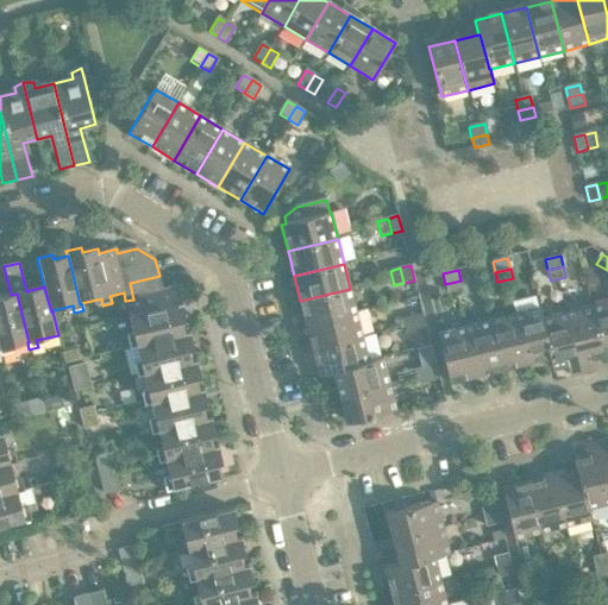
[(163,290),(160,276),(130,283),(133,300),(125,301),(136,340),(129,341),(131,351),(137,348),(137,347),(186,335),(186,334),(182,321),(187,320),(182,304),(179,306),(174,288),(163,290)]
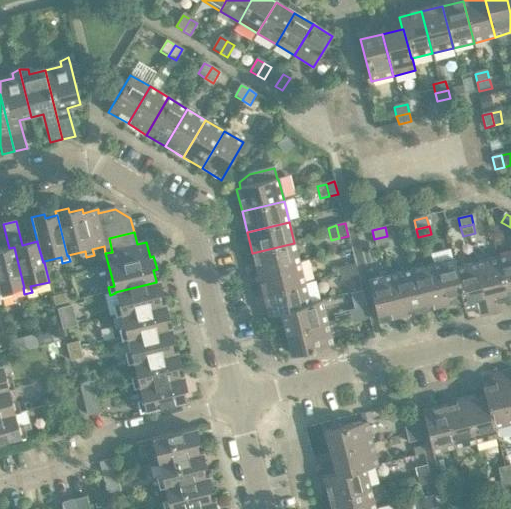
[(387,236),(374,239),(376,248),(389,245),(387,236)]
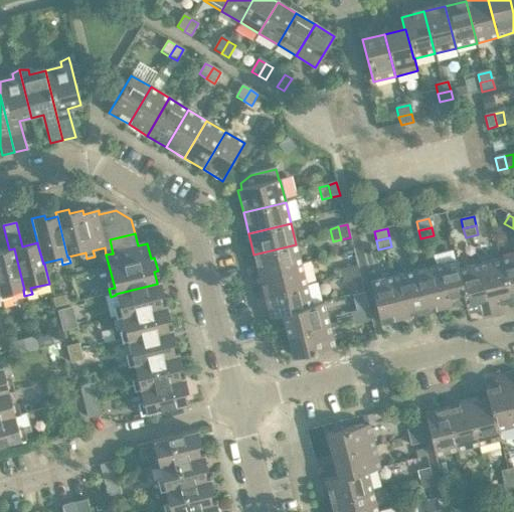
[(296,244),(253,254),(259,276),(301,266),(296,244)]
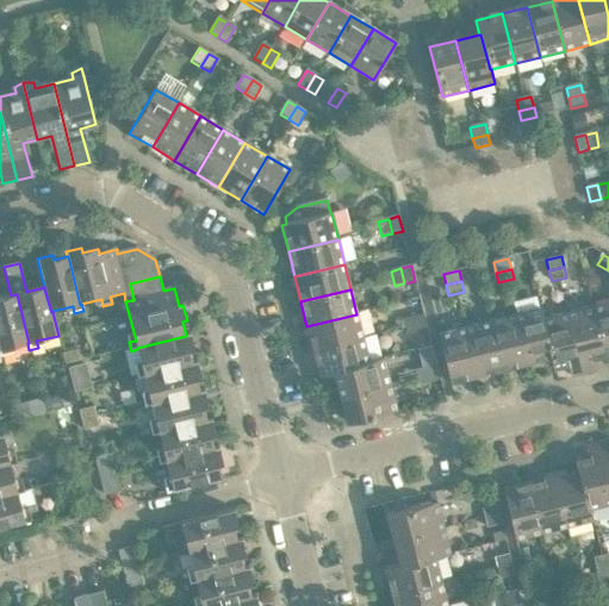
[(0,349),(0,350),(0,349),(0,356),(0,357),(10,355),(7,348),(28,343),(29,343),(17,294),(11,295),(0,298),(0,349)]
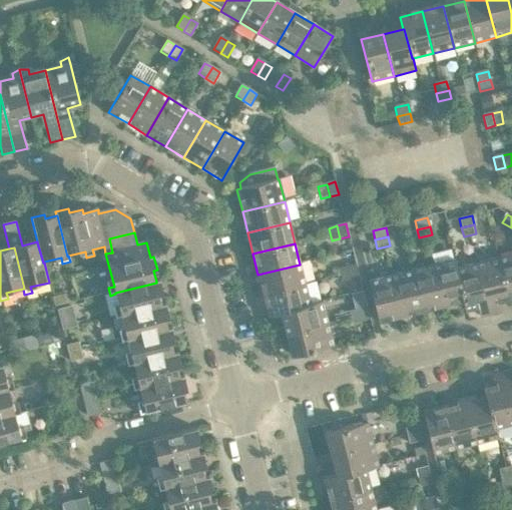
[(511,256),(498,260),(509,302),(511,301),(511,256)]
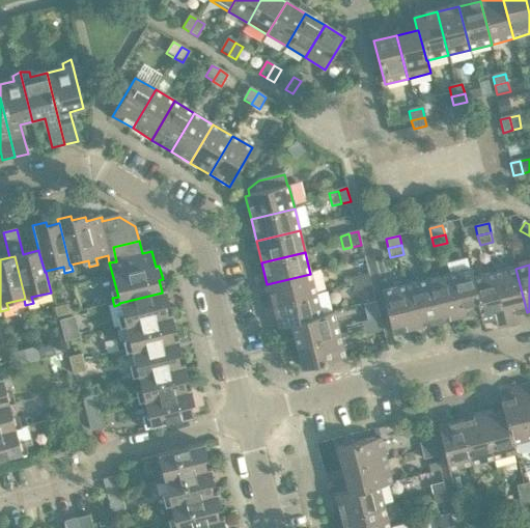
[(515,269),(494,274),(507,327),(517,325),(514,315),(527,312),(515,269)]
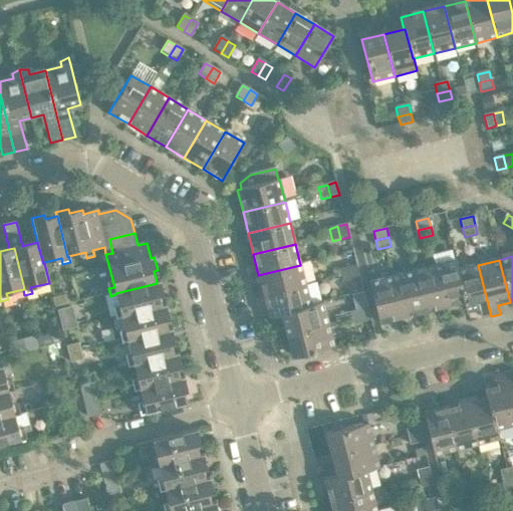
[(456,261),(434,266),(444,308),(464,303),(465,303),(457,270),(458,270),(456,261)]
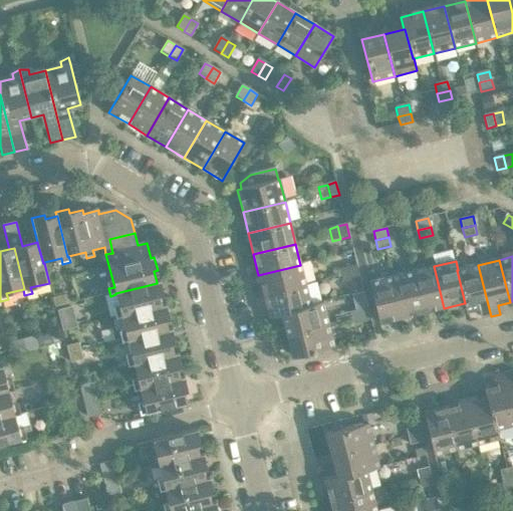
[(300,265),(258,275),(264,296),(306,286),(300,265)]
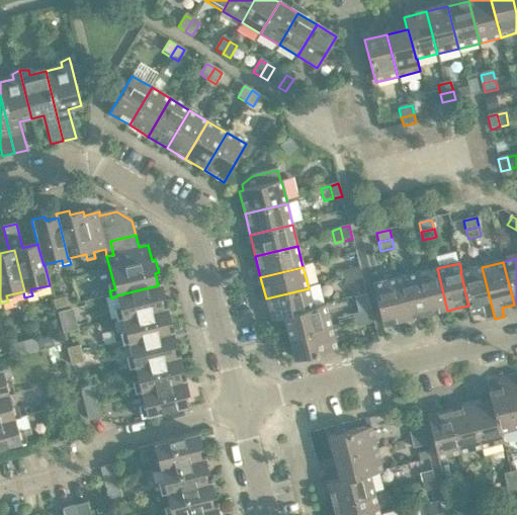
[(482,267),(461,272),(460,272),(468,306),(467,306),(470,315),(483,312),(486,322),(495,319),(482,267)]
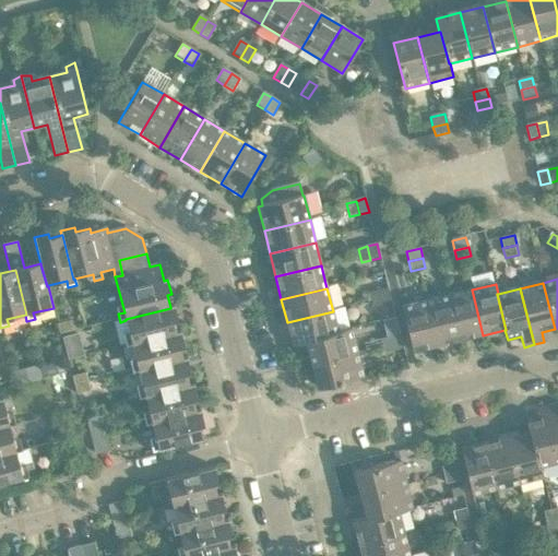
[(388,290),(379,292),(382,306),(392,304),(388,290)]
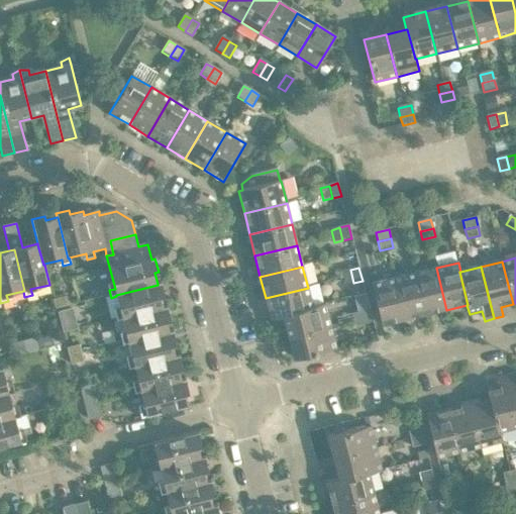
[(436,268),(415,273),(425,315),(446,310),(436,268)]
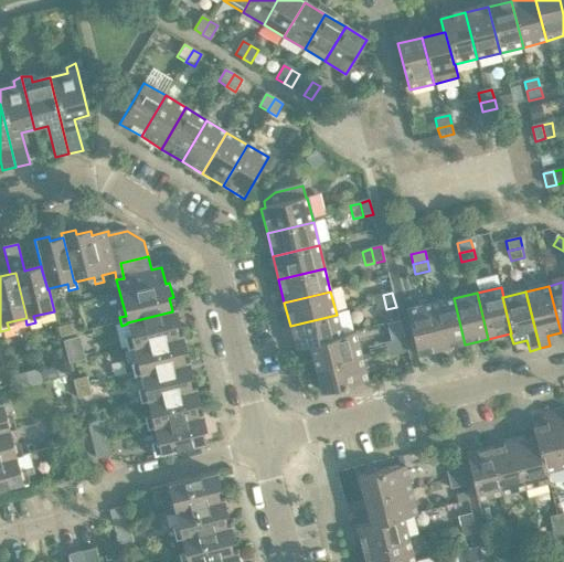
[(376,311),(386,309),(383,295),(373,298),(376,311)]
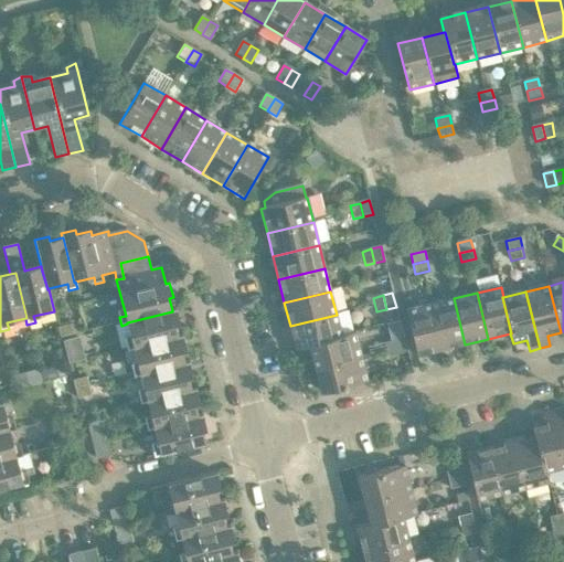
[(454,298),(431,305),(442,351),(465,345),(454,298)]
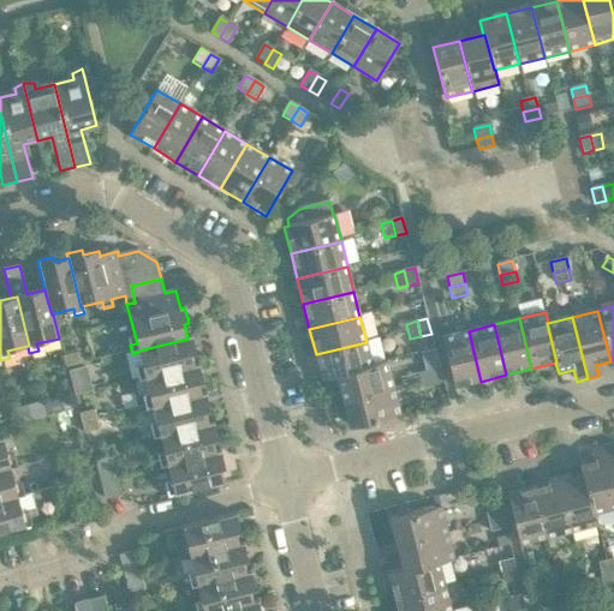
[(454,388),(481,382),(469,331),(442,337),(454,388)]
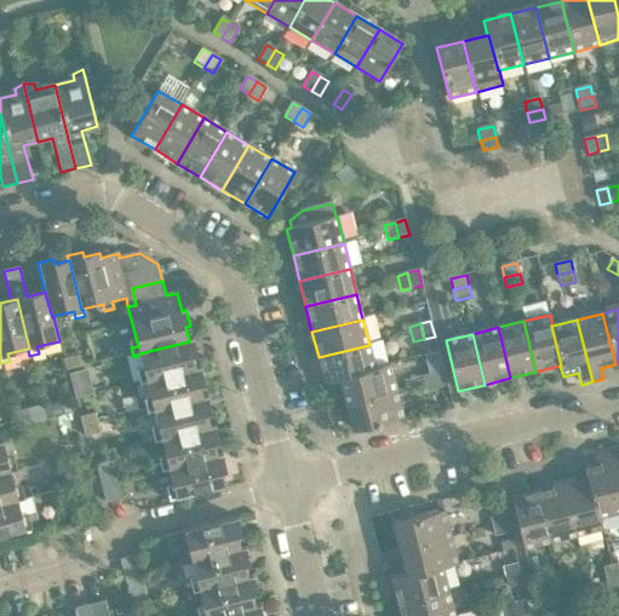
[(139,353),(139,355),(145,375),(138,376),(141,386),(147,384),(147,383),(196,370),(196,369),(193,356),(198,355),(193,339),(189,340),(189,341),(139,353)]
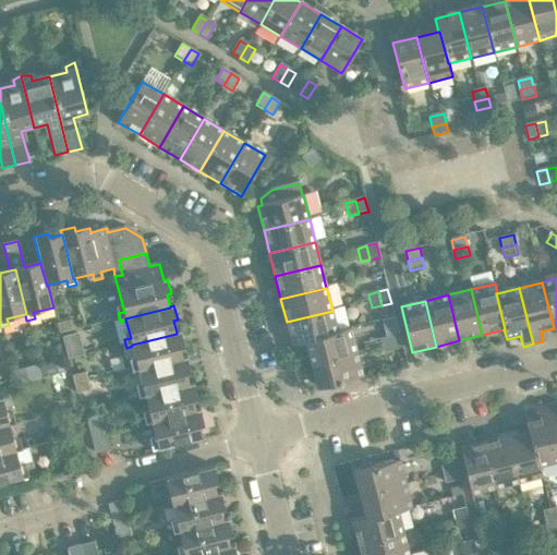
[(333,311),(287,322),(292,346),(306,342),(305,341),(338,334),(338,333),(333,311)]
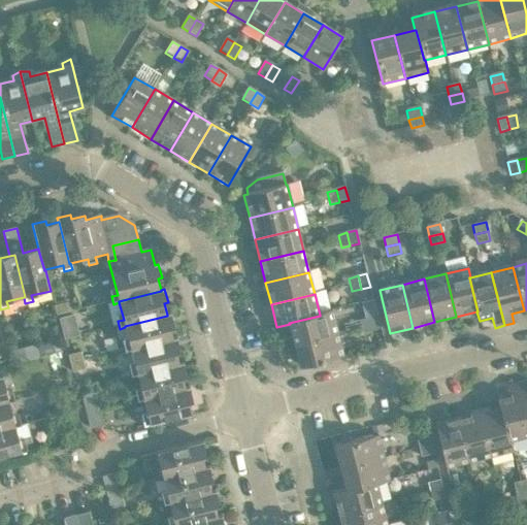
[(373,301),(362,303),(366,320),(368,319),(377,317),(373,301)]
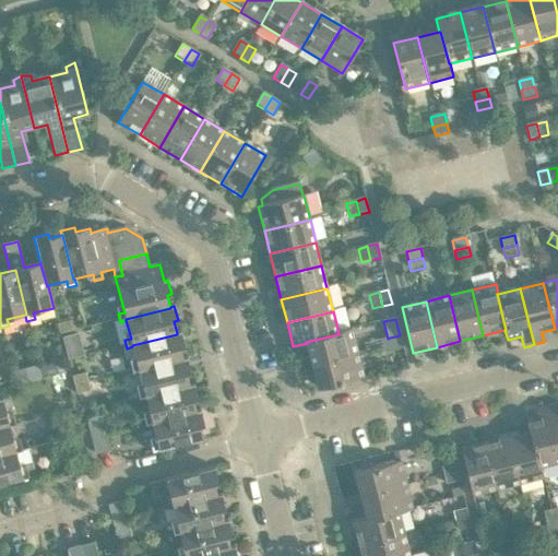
[(71,322),(58,326),(60,335),(73,332),(71,322)]
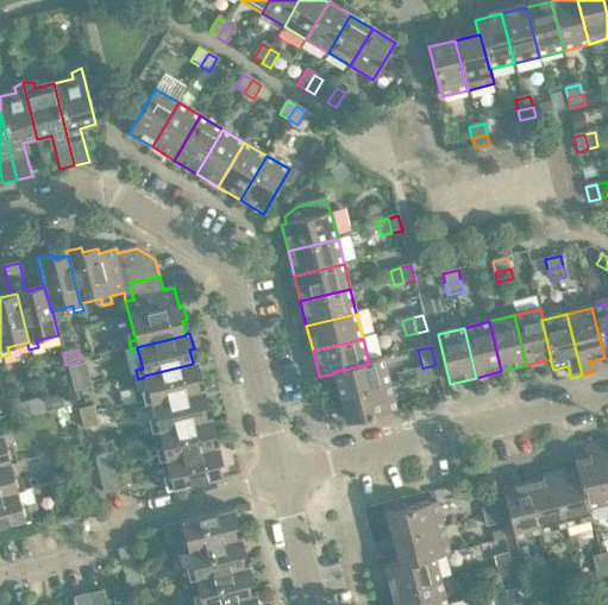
[(333,372),(334,373),(340,397),(390,384),(383,358),(369,363),(369,364),(333,372)]
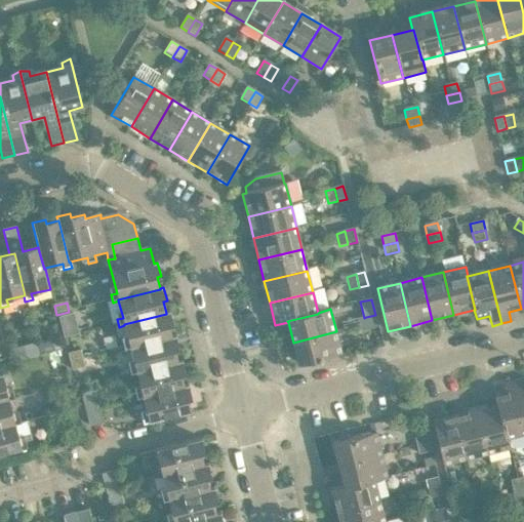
[(124,324),(124,325),(129,343),(123,344),(125,352),(131,350),(130,349),(172,338),(172,337),(169,326),(173,325),(169,312),(166,313),(166,314),(124,324)]
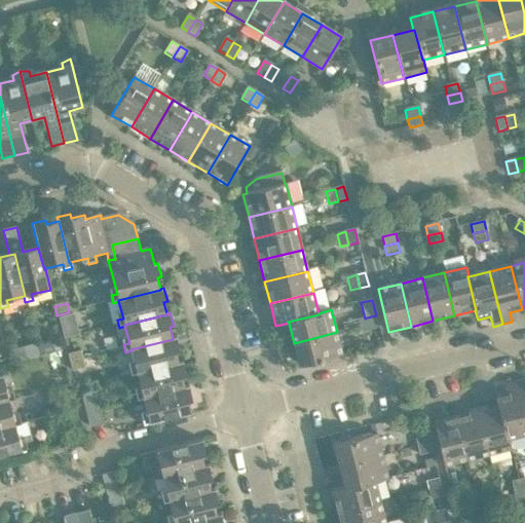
[(376,315),(367,318),(371,331),(379,329),(376,315)]
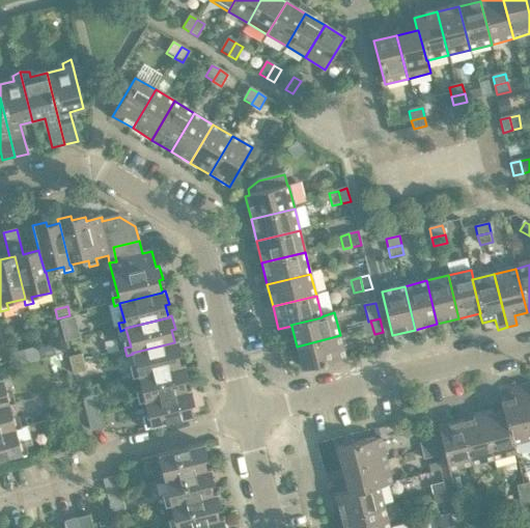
[(374,334),(370,321),(368,322),(362,324),(365,336),(374,334)]
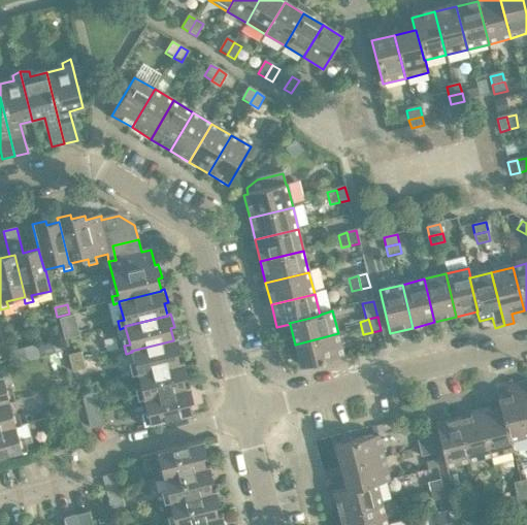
[(75,329),(62,332),(64,341),(77,337),(75,329)]
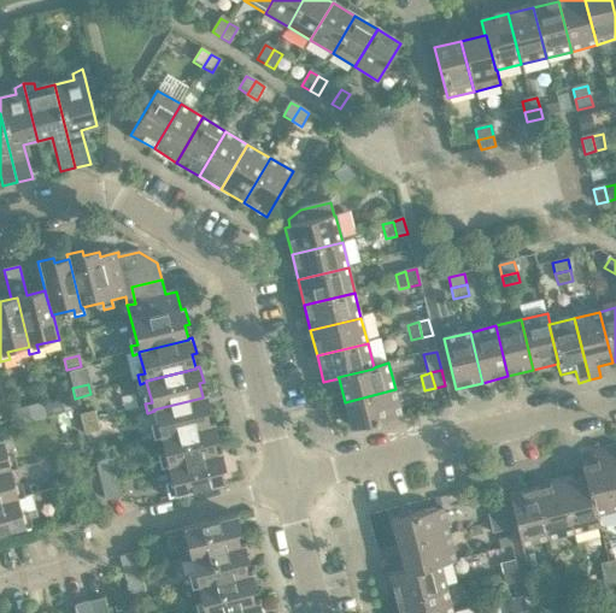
[(396,389),(345,402),(351,429),(402,416),(396,389)]
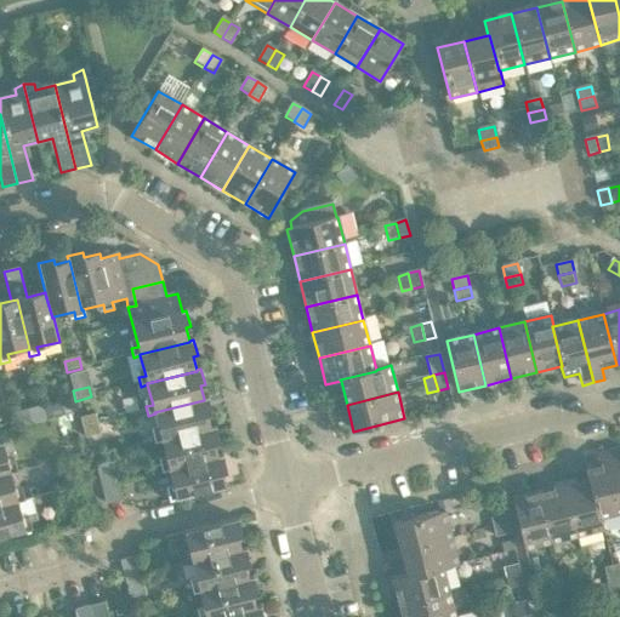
[(204,400),(154,412),(155,413),(160,434),(153,435),(155,445),(163,443),(161,441),(211,429),(211,428),(208,415),(212,413),(209,398),(204,399),(204,400)]
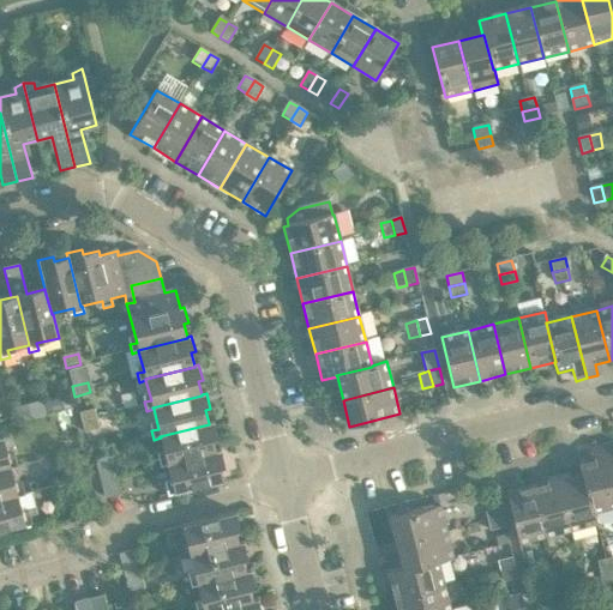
[(55,403),(44,405),(48,416),(72,410),(71,405),(73,405),(71,396),(54,400),(55,403)]
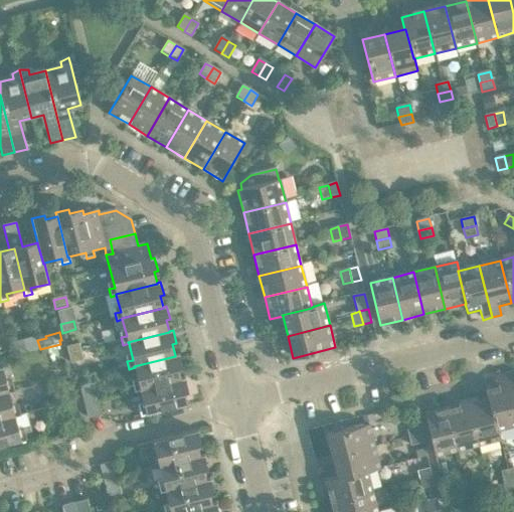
[(35,338),(12,344),(14,352),(15,355),(38,350),(35,338)]
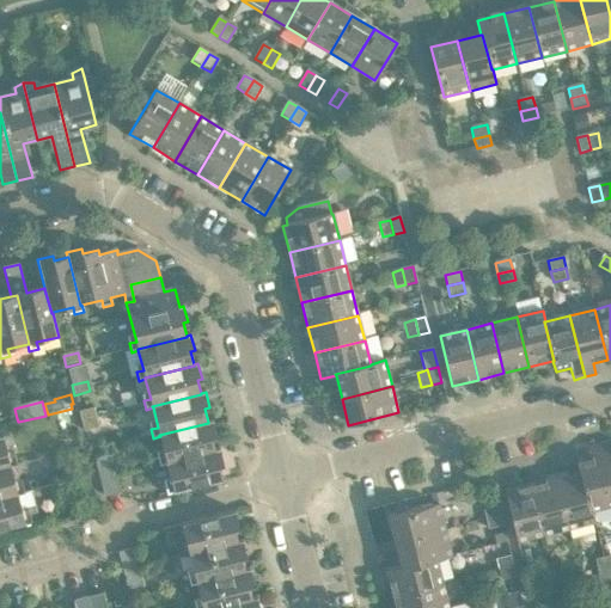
[(95,410),(79,413),(83,425),(97,421),(95,410)]
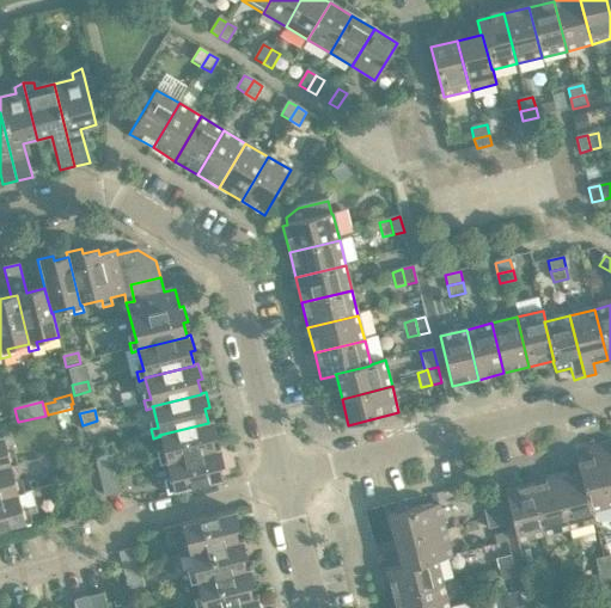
[(97,421),(83,425),(85,434),(99,430),(97,421)]
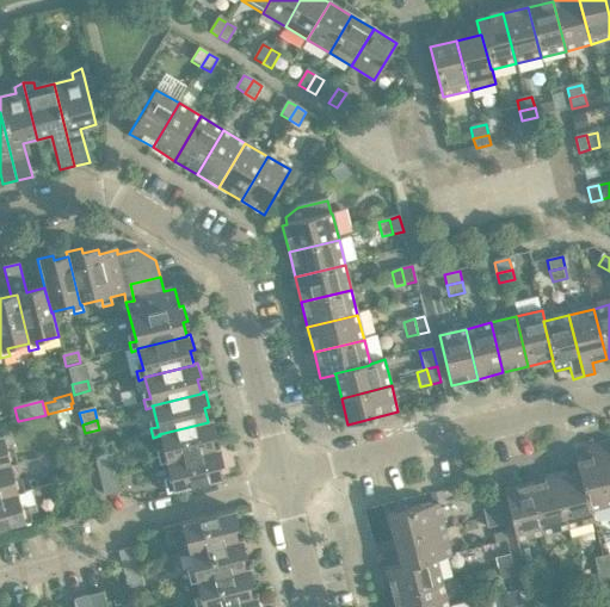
[(159,434),(160,435),(165,456),(158,457),(160,466),(167,464),(166,463),(215,451),(215,450),(211,437),(216,435),(213,420),(208,421),(208,422),(159,434)]
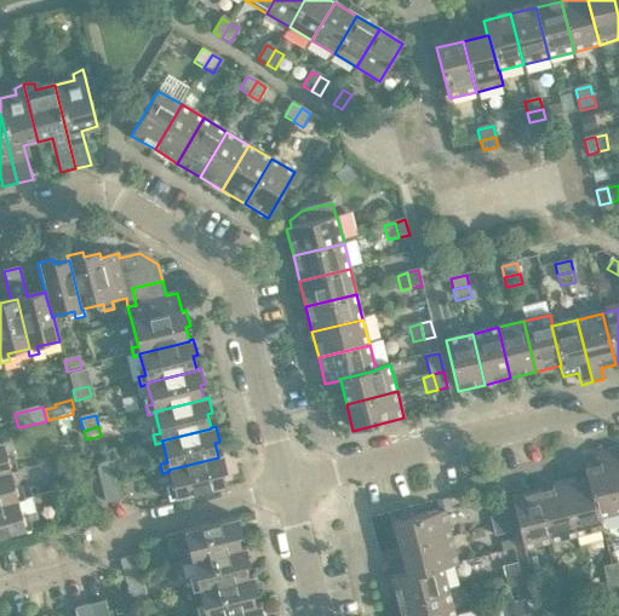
[(0,475),(11,472),(11,475),(18,472),(16,464),(9,465),(4,443),(0,443),(0,475)]
